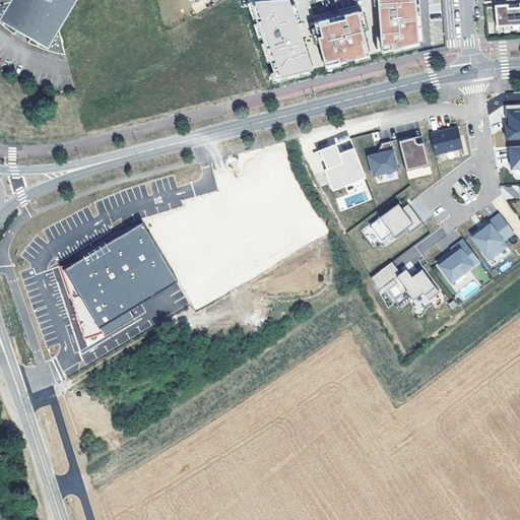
[(60,28),(76,0),(0,0),(0,17),(49,47),(63,43),(60,28)]
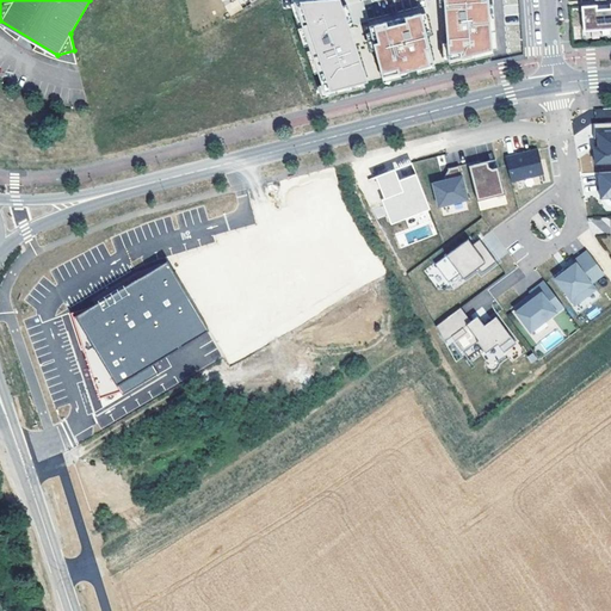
[(340,0),(310,0),(294,1),(300,19),(325,11),(334,38),(352,34),(340,0)]
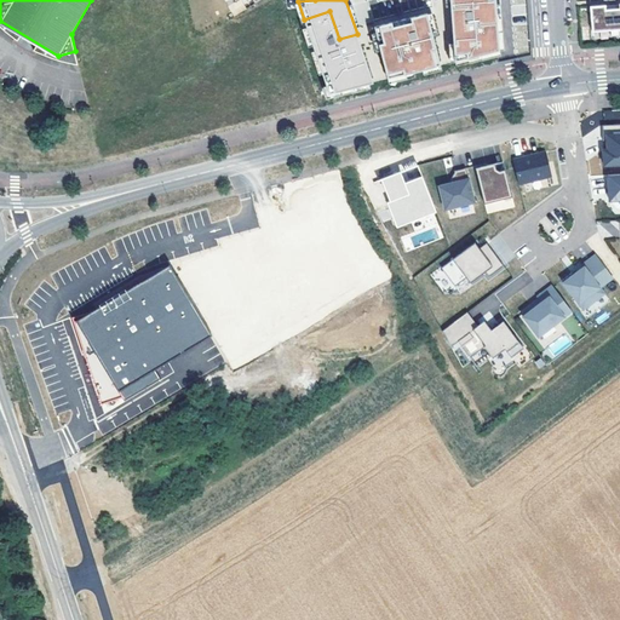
[(495,0),(461,0),(451,1),(455,62),(500,50),(495,0)]
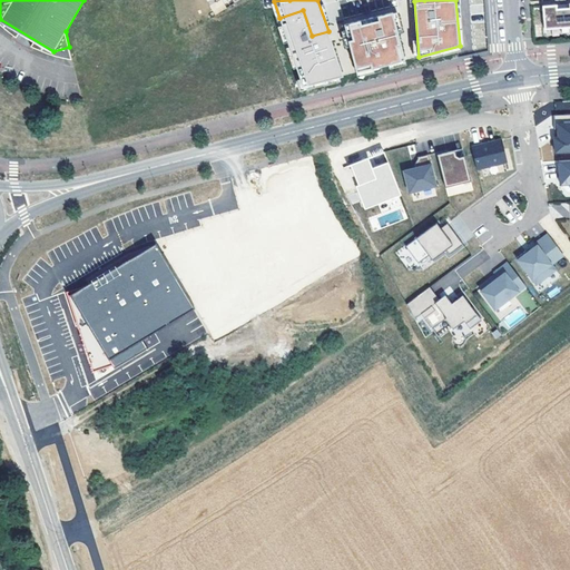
[(569,2),(551,5),(543,6),(544,29),(562,28),(562,32),(569,32),(569,27),(569,2)]
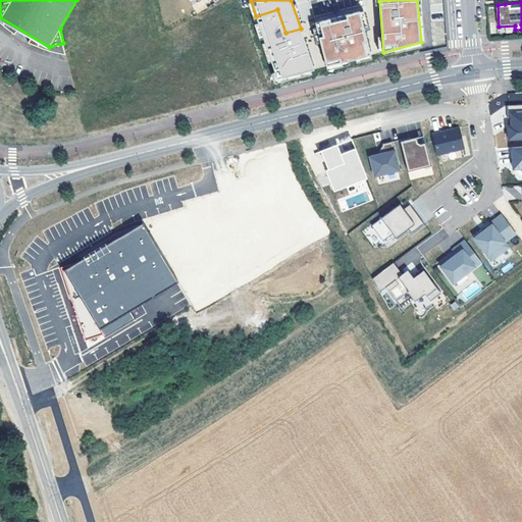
[(277,9),(256,16),(277,80),(314,69),(301,29),(285,33),(277,9)]
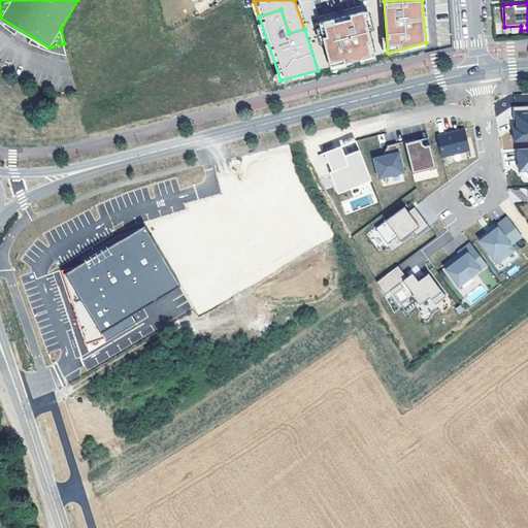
[(364,11),(319,23),(330,67),(375,56),(364,11)]
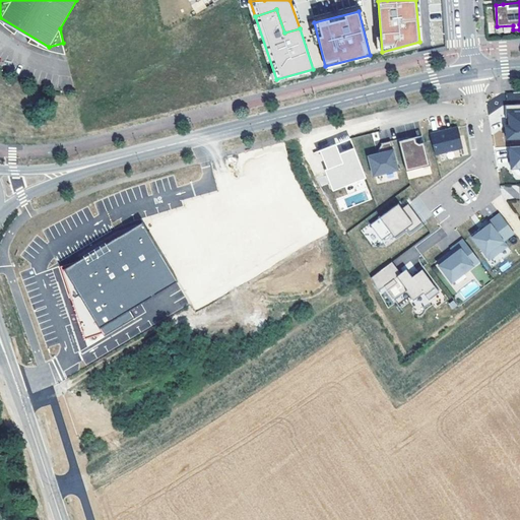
[(0,19),(13,30),(11,35),(21,40),(29,44),(31,42),(53,50),(66,52),(63,43),(49,47),(0,17),(0,19)]
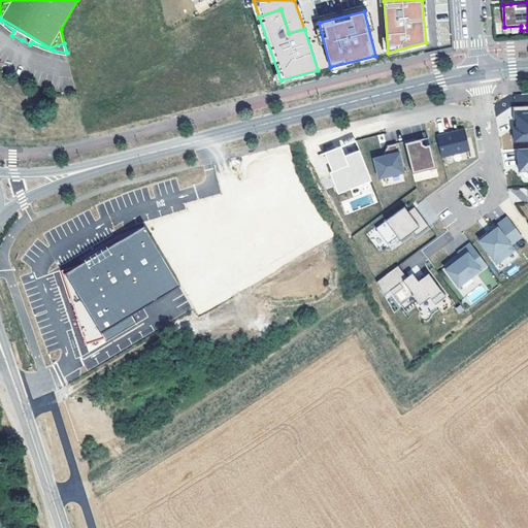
[(513,127),(514,140),(527,139),(527,105),(512,106),(513,120),(519,120),(519,127),(513,127)]
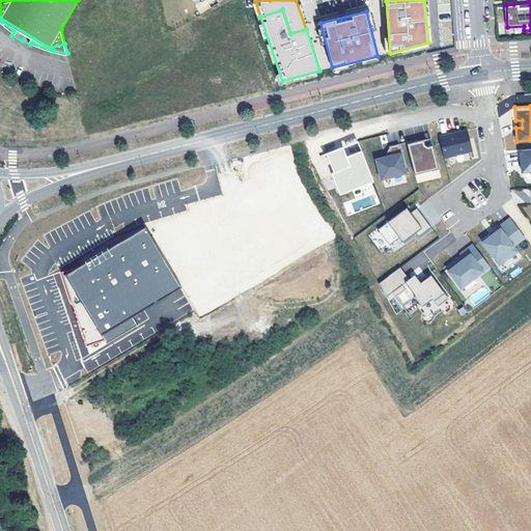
[(439,137),(444,158),(472,150),(467,130),(439,137)]
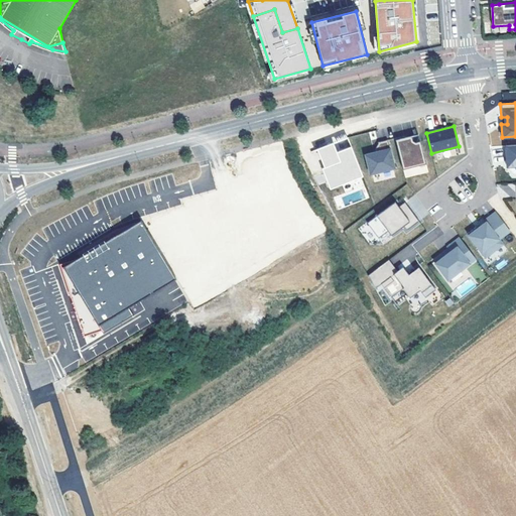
[(418,134),(411,136),(412,141),(414,142),(419,141),(418,134)]
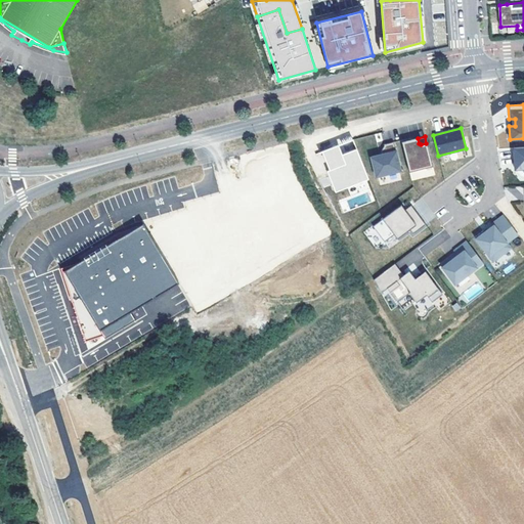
[(400,140),(408,172),(432,166),(426,143),(421,144),(419,143),(418,138),(410,140),(409,138),(400,140)]
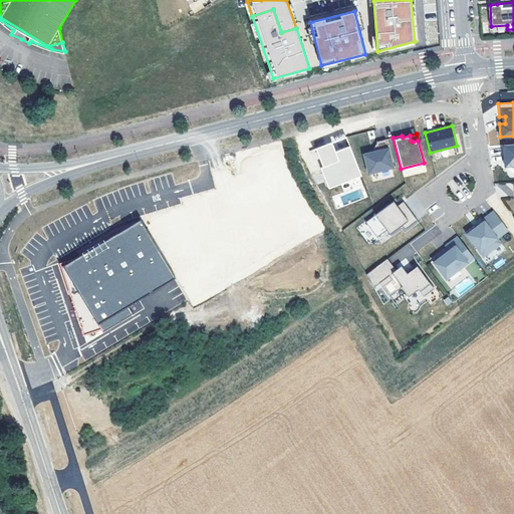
[(363,154),(368,174),(393,168),(386,139),(375,142),(375,143),(377,151),(371,152),(363,154)]
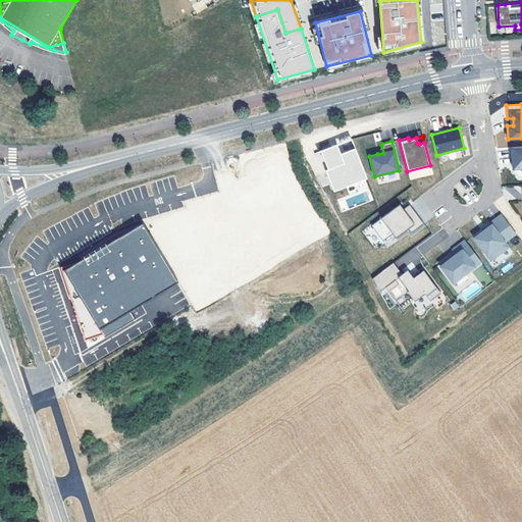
[(366,178),(355,148),(341,154),(336,144),(320,151),(327,169),(325,170),(332,188),(344,184),(346,187),(366,178)]
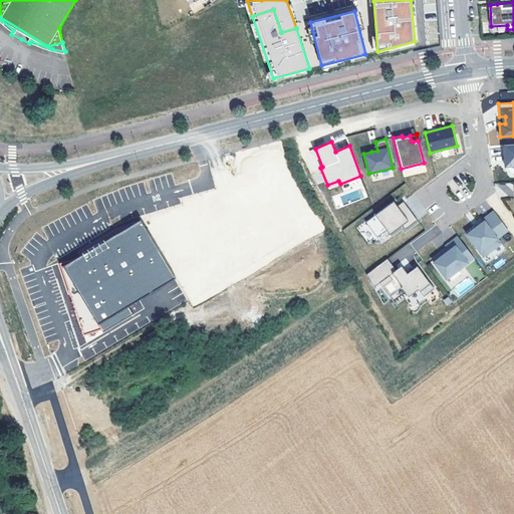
[(513,144),(503,145),(504,161),(513,160),(513,144)]
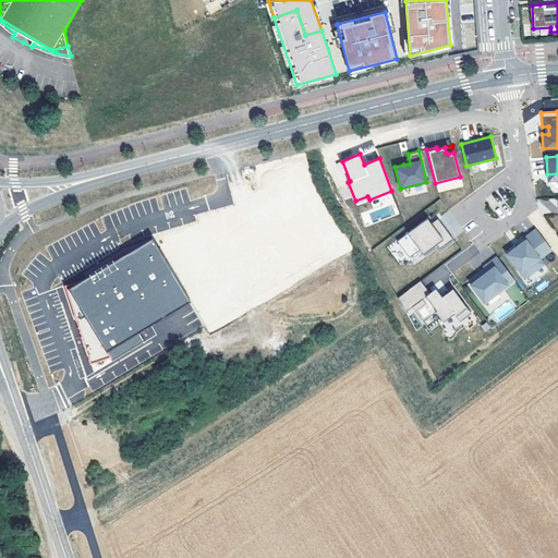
[(273,197),(157,238),(195,306),(301,257),(273,197)]
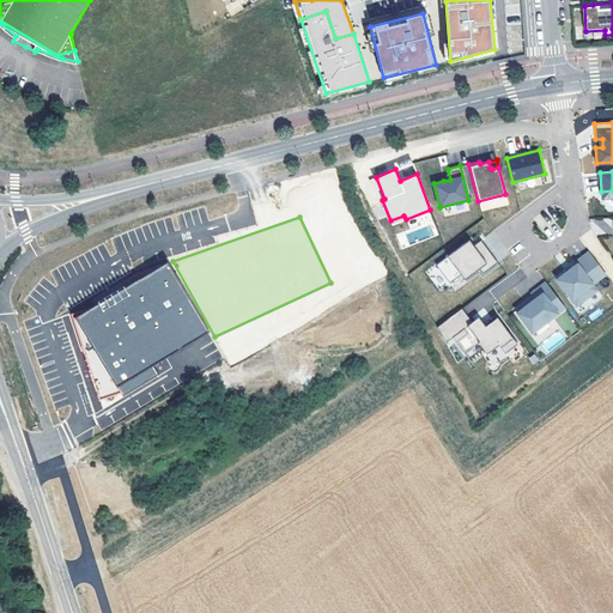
[(467,242),(436,265),(449,283),(460,274),(465,279),(479,268),(483,273),(497,262),(480,240),(473,246),(471,247),(467,242)]
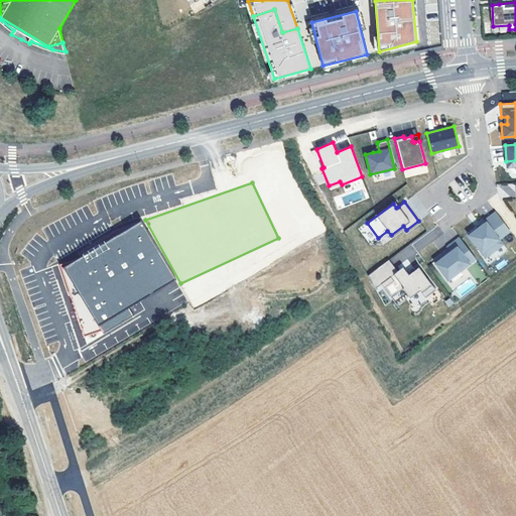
[(467,233),(485,257),(503,244),(499,239),(510,231),(496,212),(484,221),(485,223),(481,226),(477,229),(475,227),(467,233)]
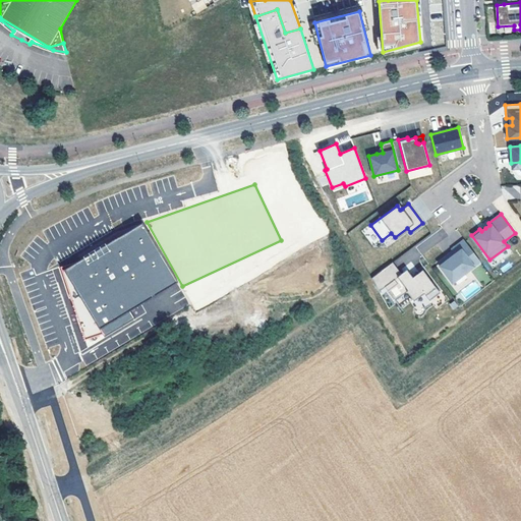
[(61,268),(88,349),(148,312),(141,302),(178,283),(142,223),(61,268)]
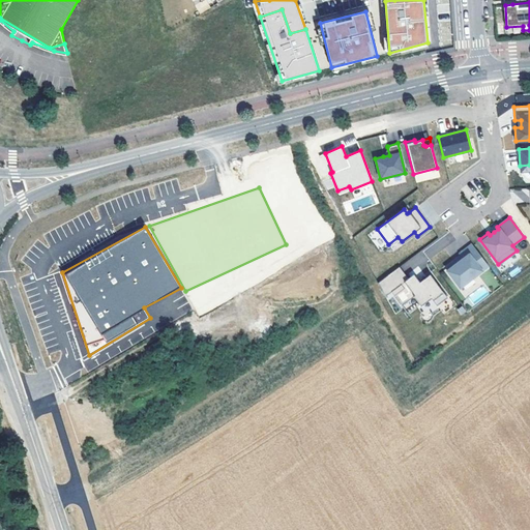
[(445,268),(460,288),(489,266),(472,244),(459,254),(461,257),(463,259),(455,264),(454,262),(445,268)]
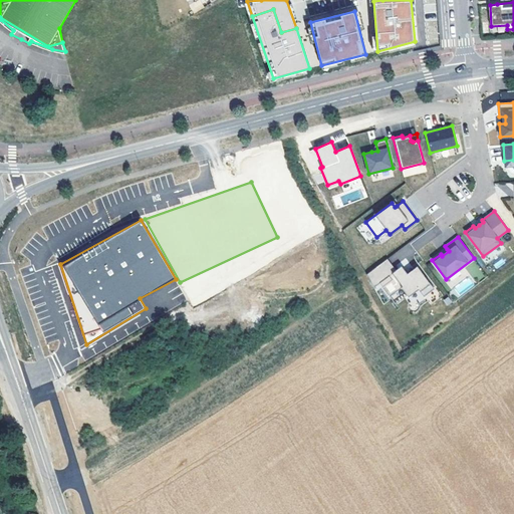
[(388,259),(366,274),(373,287),(389,276),(392,279),(381,286),(390,296),(401,288),(408,297),(418,289),(424,296),(434,288),(418,267),(408,275),(401,266),(396,270),(388,259)]
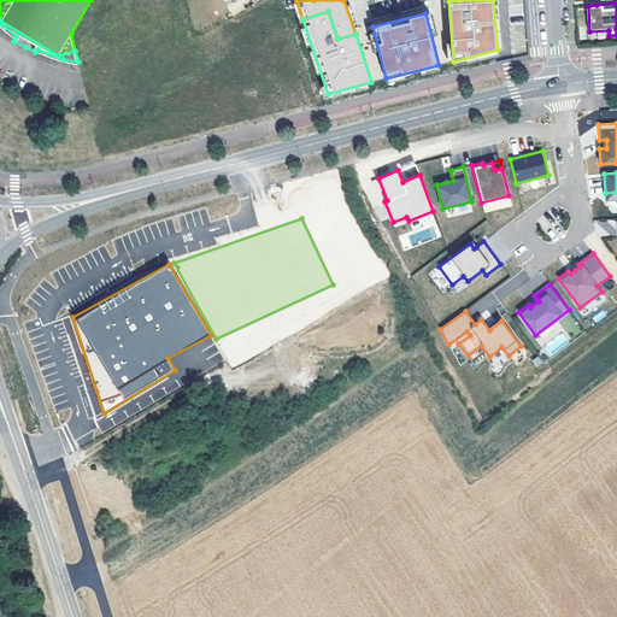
[(218,442),(231,468),(239,463),(224,439),(218,442)]
